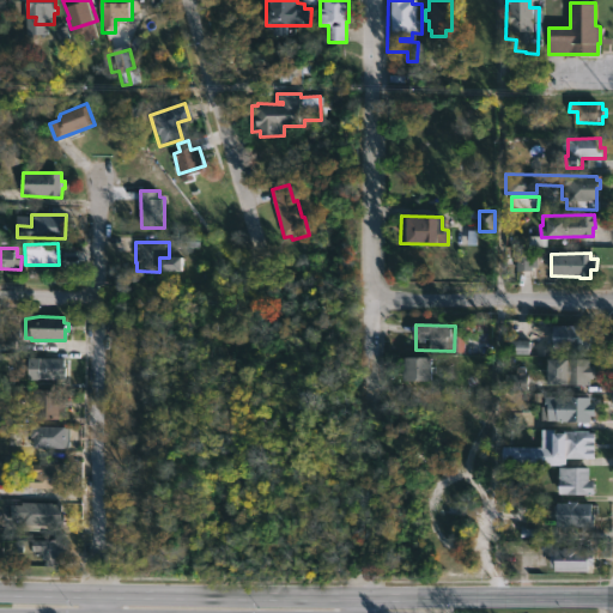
[(593,326),(593,332),(599,332),(599,344),(593,344),(593,350),(560,350),(560,347),(556,347),(556,326),(593,326)]
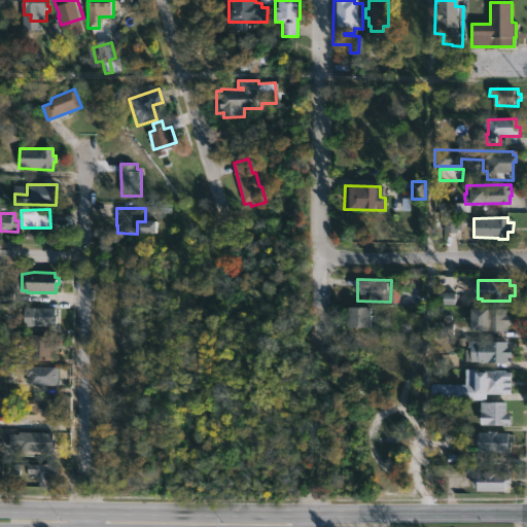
[(444,304),(455,305),(455,293),(444,292),(444,304)]
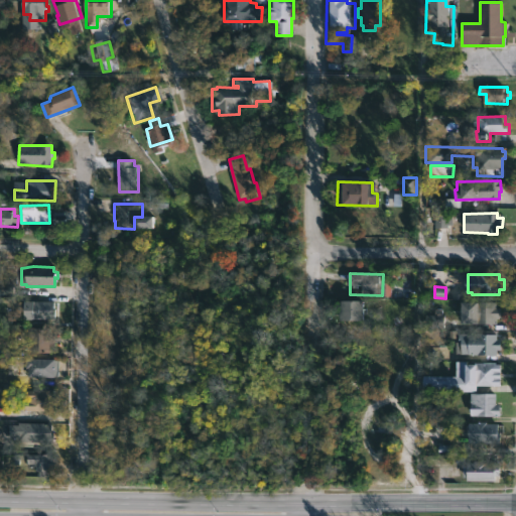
[(25,326),(12,326),(12,318),(25,318),(25,301),(56,302),(55,319),(25,319),(25,326)]
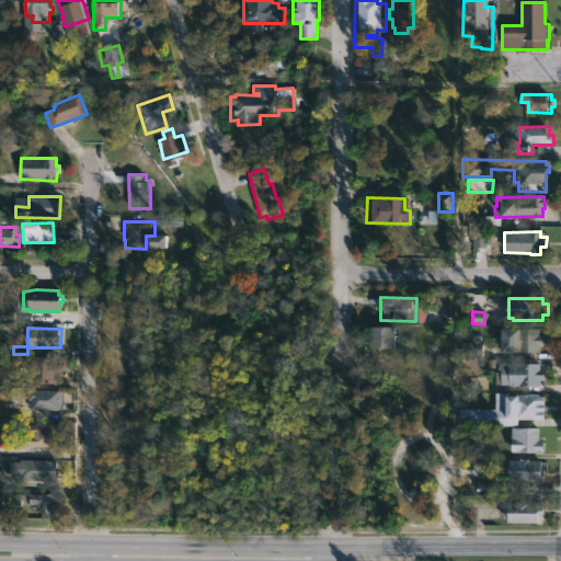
[(388,328),(388,330),(398,330),(398,335),(401,335),(401,342),(398,342),(398,350),(373,348),(373,328),(388,328)]
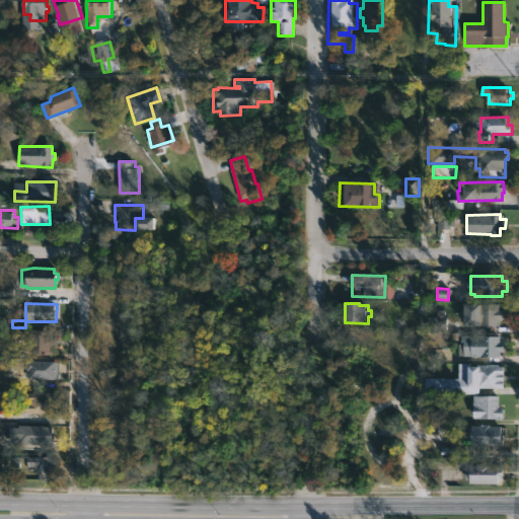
[(502,305),(501,310),(503,310),(502,326),(464,325),(465,305),(502,305)]
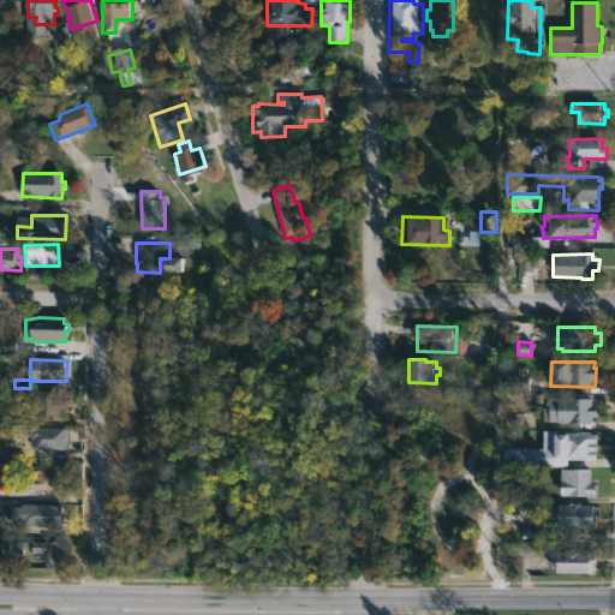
[(58,390),(58,398),(64,398),(63,413),(58,413),(58,421),(31,419),(31,400),(24,400),(24,392),(58,390)]
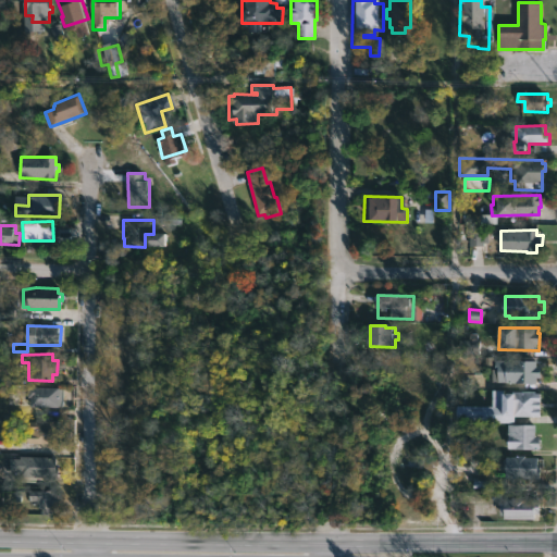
[(493,357),(493,359),(534,360),(534,366),(537,366),(537,378),(534,378),(534,383),(490,382),(491,369),(492,369),(492,366),(483,364),(483,357),(493,357)]
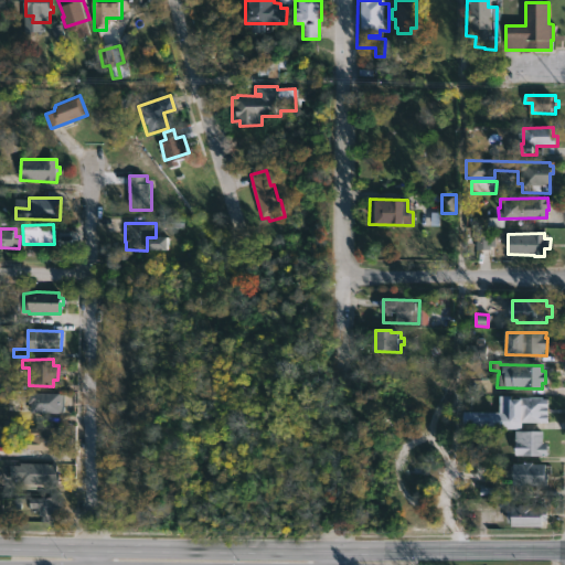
[(59,405),(59,414),(30,413),(30,403),(27,403),(27,392),(59,393),(59,405)]
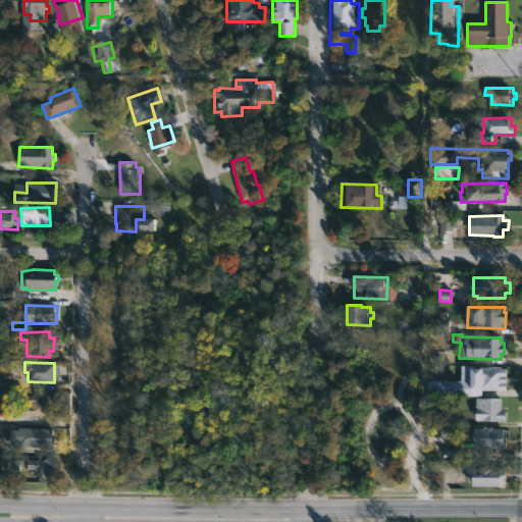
[(504,380),(504,392),(483,392),(483,381),(478,381),(478,369),(505,369),(504,380)]
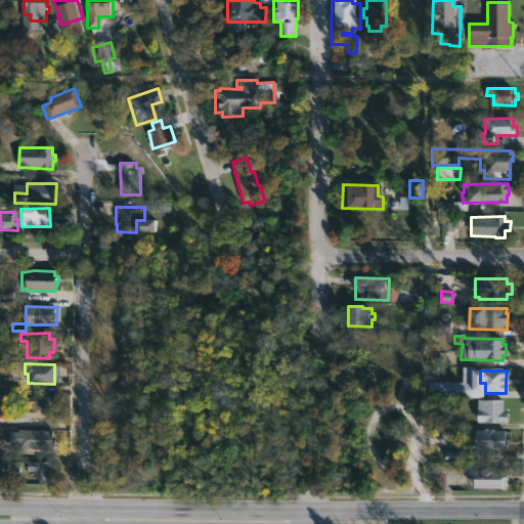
[(53,396),(53,418),(22,417),(23,397),(53,396)]
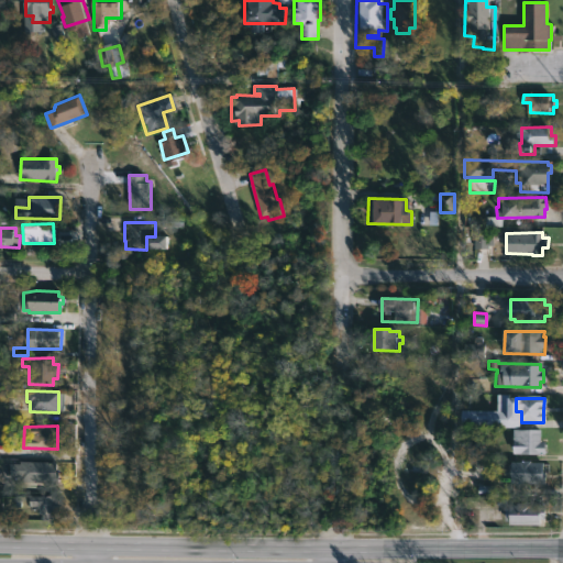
[(540,440),(545,441),(545,454),(512,454),(514,429),(540,429),(540,440)]
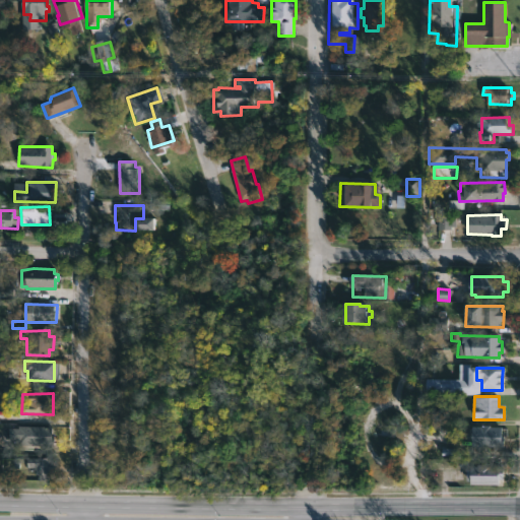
[(489,426),(500,428),(500,437),(503,437),(503,448),(470,447),(471,427),(489,426)]
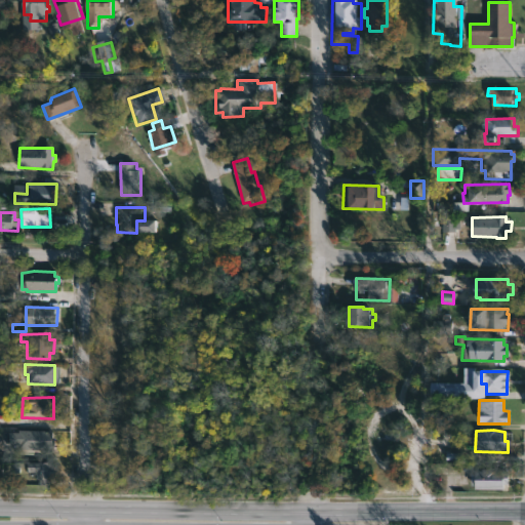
[(50,432),(50,437),(53,437),(53,451),(19,450),(21,431),(50,432)]
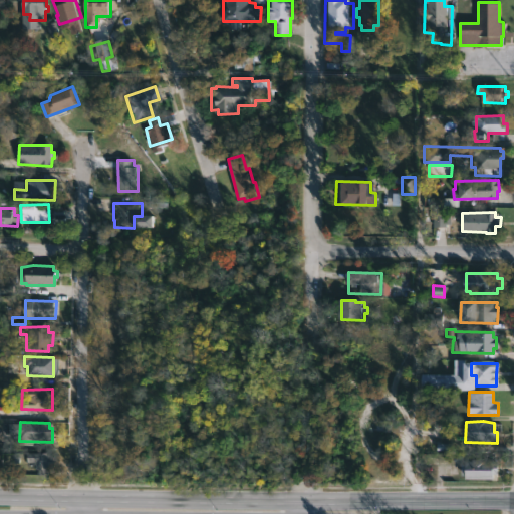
[(51,453),(50,459),(54,459),(55,465),(54,466),(50,466),(50,472),(46,472),(46,465),(27,466),(28,453),(51,453)]
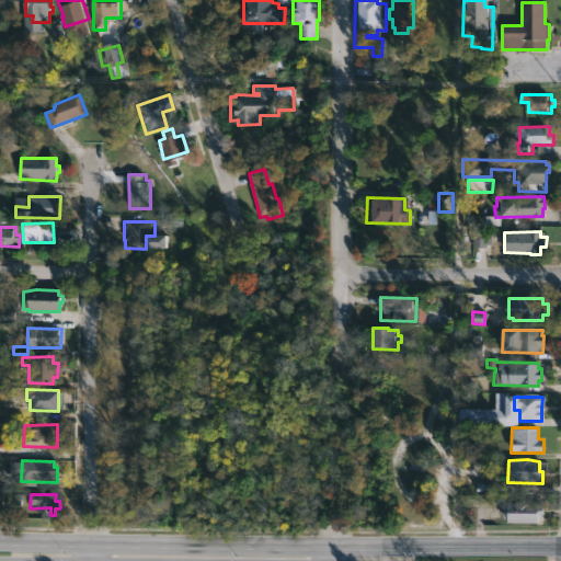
[(534,501),(534,504),(540,504),(540,517),(536,517),(536,523),(505,523),(505,519),(500,519),(501,505),(504,505),(504,503),(514,504),(514,501),(534,501)]
